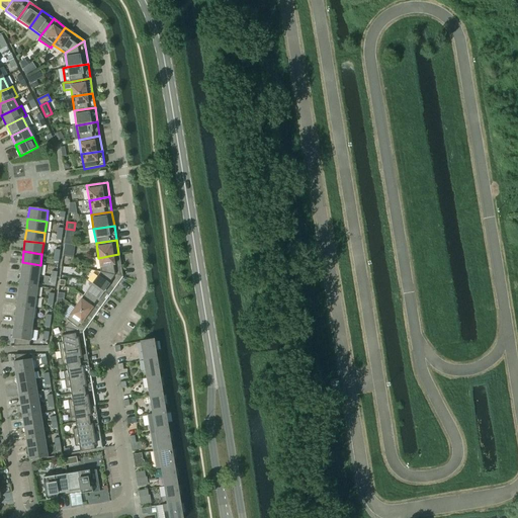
[(98,258),(100,272),(122,277),(118,254),(98,258)]
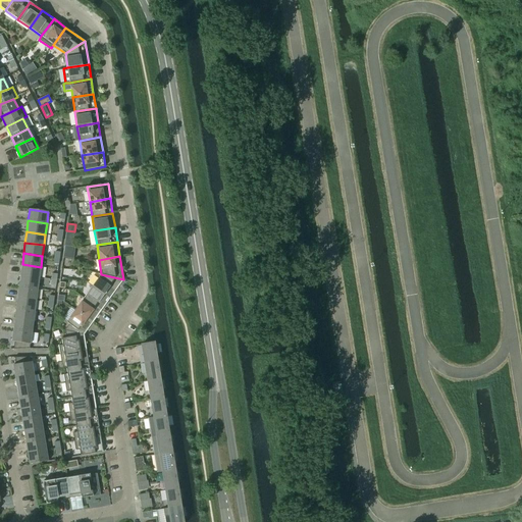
[(22,264),(20,275),(40,278),(41,267),(22,264)]
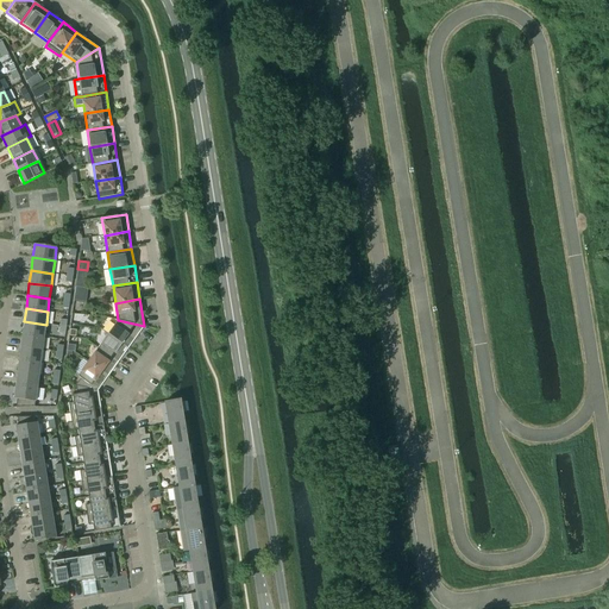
[(118,320),(108,334),(129,349),(144,326),(118,320)]
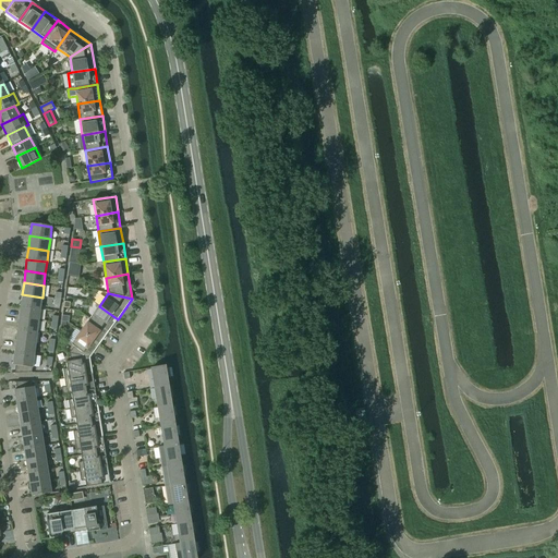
[(22,294),(21,306),(40,308),(43,298),(22,294)]
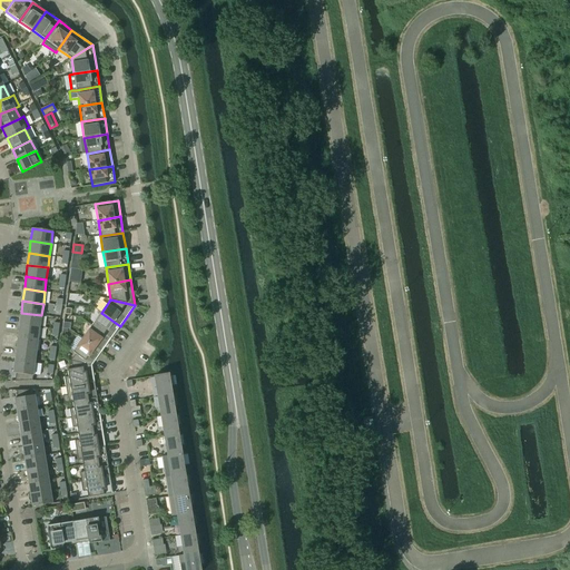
[(21,313),(19,325),(40,327),(41,315),(21,313)]
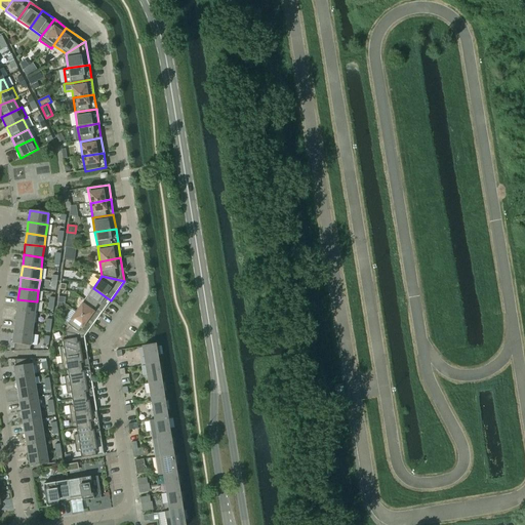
[(93,288),(84,299),(102,313),(111,300),(93,288)]
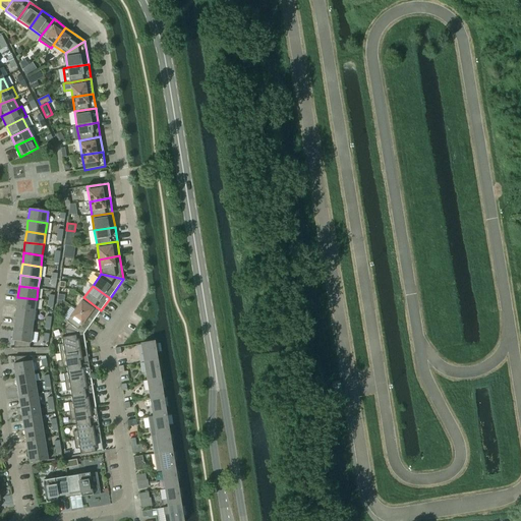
[(17,297),(16,307),(35,310),(37,299),(17,297)]
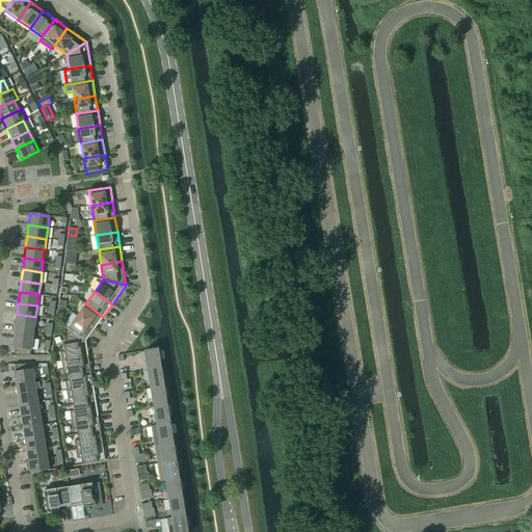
[(85,303),(77,316),(95,328),(103,317),(85,303)]
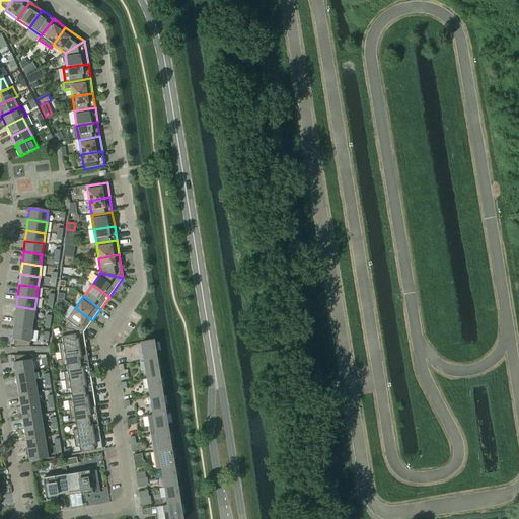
[(69,322),(64,328),(83,332),(92,320),(75,308),(71,305),(63,316),(67,319),(66,320),(69,322)]
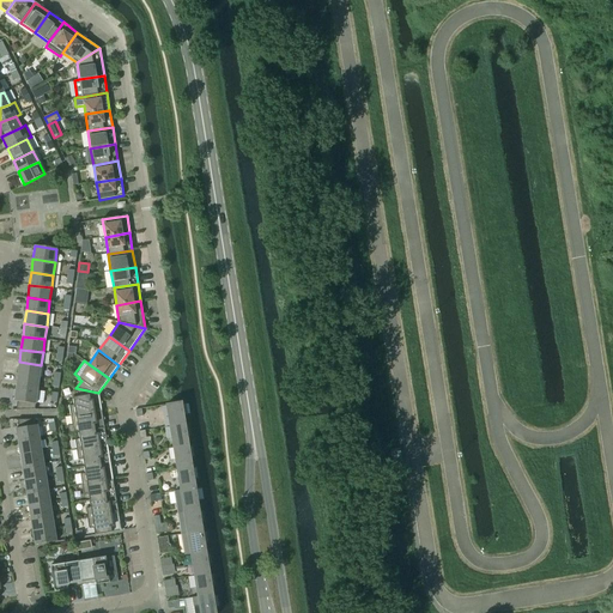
[(19,362),(17,375),(40,378),(41,365),(19,362)]
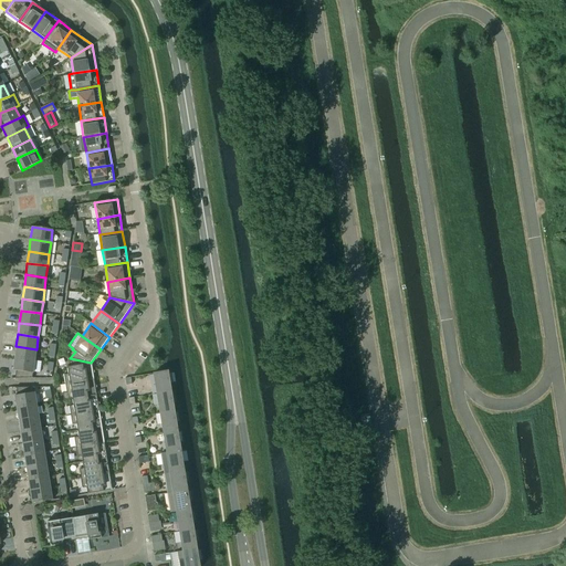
[(16,346),(14,358),(34,360),(37,349),(16,346)]
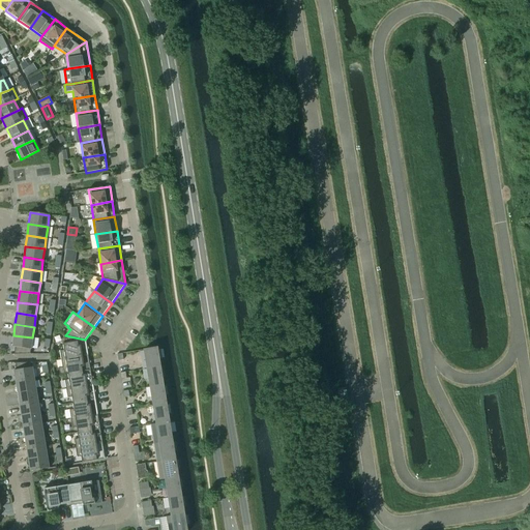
[(32,337),(13,335),(11,347),(15,347),(13,354),(31,354),(31,353),(30,353),(31,349),(32,337)]
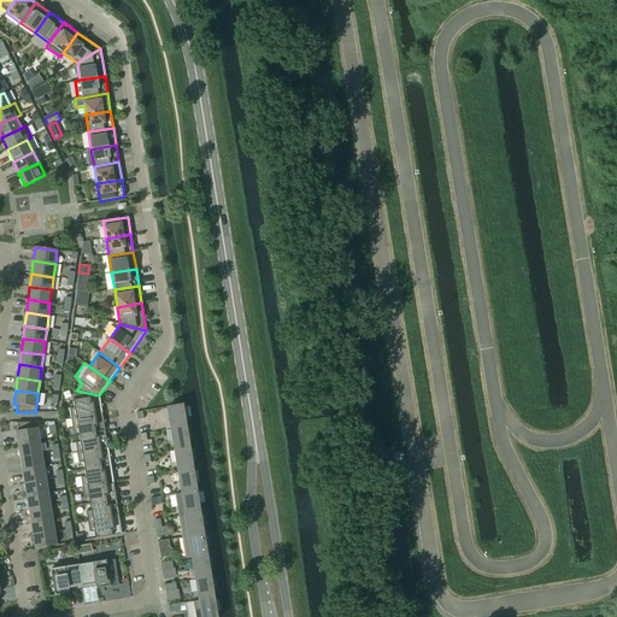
[(70,409),(71,418),(103,413),(99,395),(76,391),(78,399),(74,400),(75,407),(70,409)]
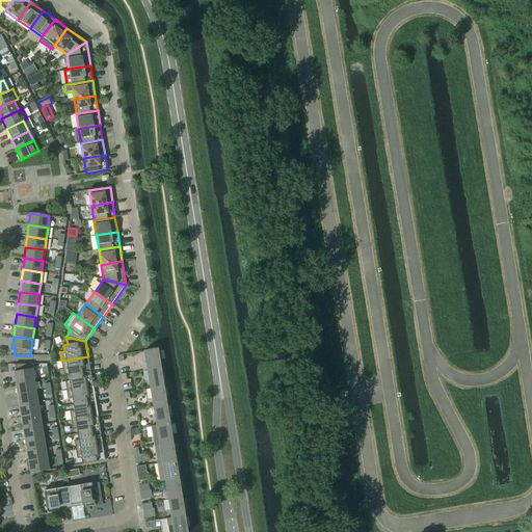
[(150,350),(144,351),(148,370),(161,368),(159,361),(162,360),(161,351),(158,351),(158,349),(152,350),(150,350)]
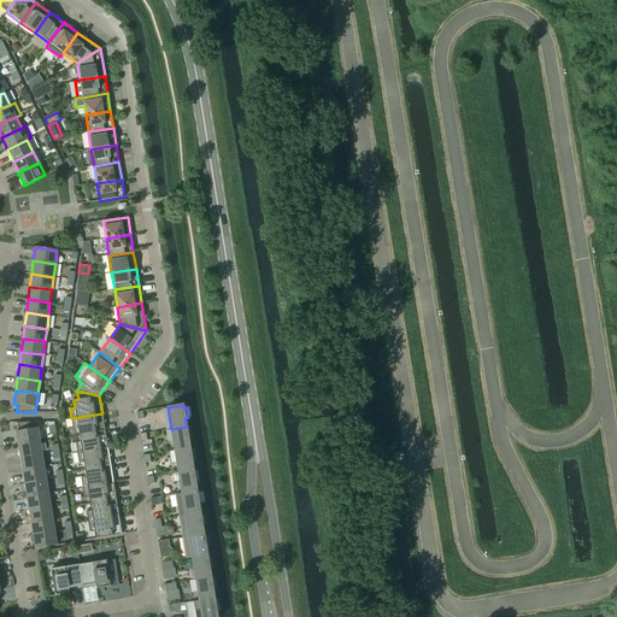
[(69,436),(78,435),(105,430),(103,413),(71,418),(72,428),(68,428),(69,436)]
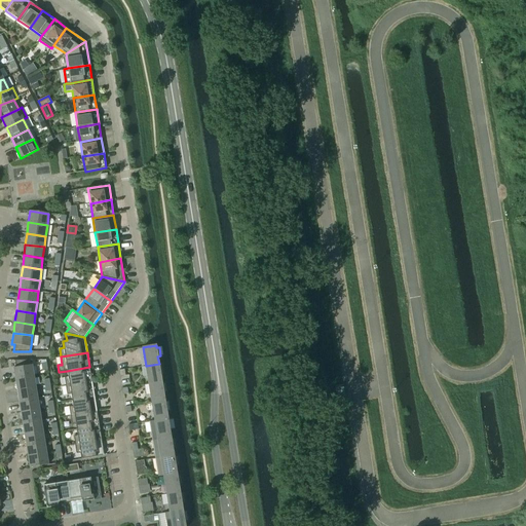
[(13,368),(14,379),(34,376),(32,365),(31,361),(32,361),(32,360),(14,360),(14,361),(15,367),(13,368)]
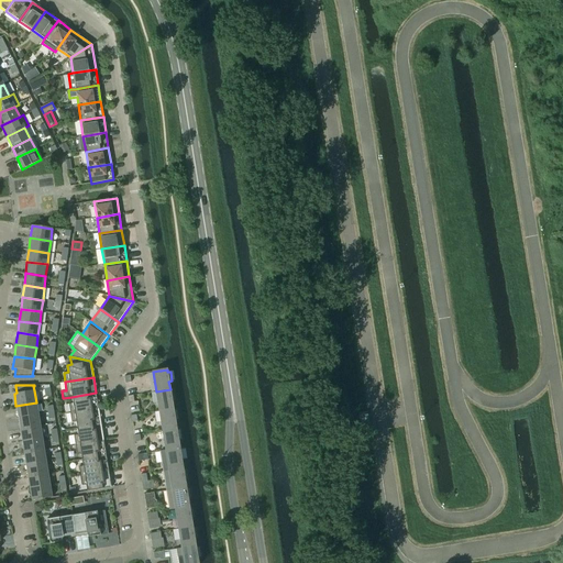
[(156,392),(159,411),(173,409),(172,400),(175,400),(173,392),(170,392),(170,389),(156,392)]
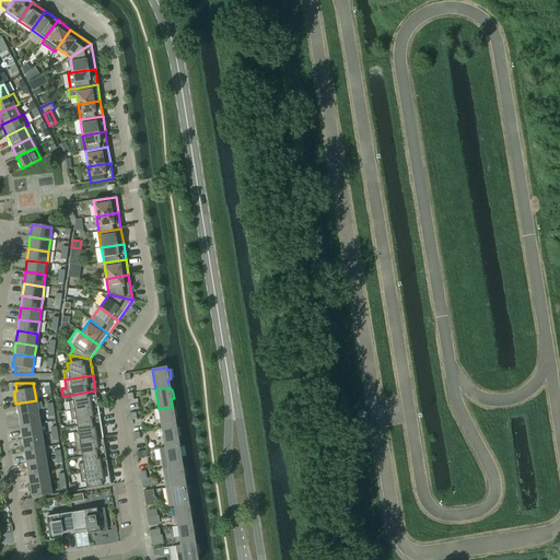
[(68,401),(69,411),(97,407),(95,391),(71,395),(72,401),(68,401)]
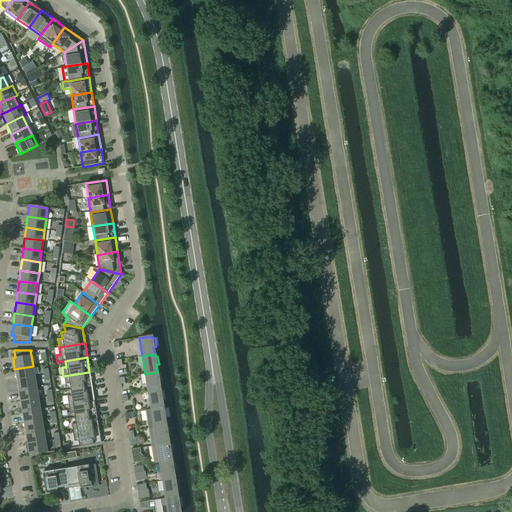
[(14,369),(16,380),(35,377),(33,366),(14,369)]
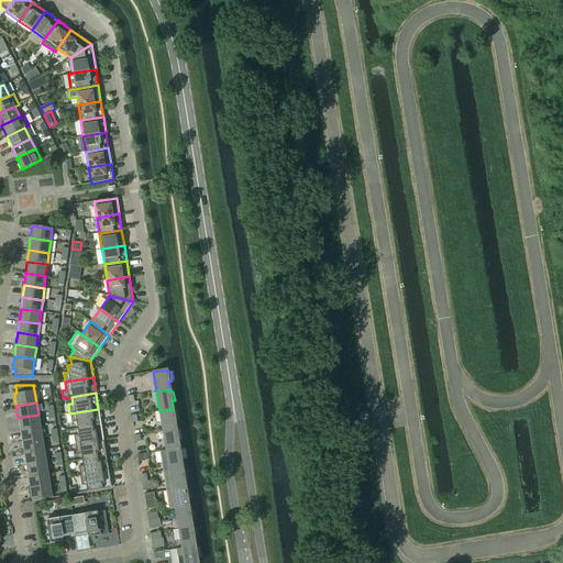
[(76,422),(77,428),(101,424),(98,409),(69,414),(72,422),(76,422)]
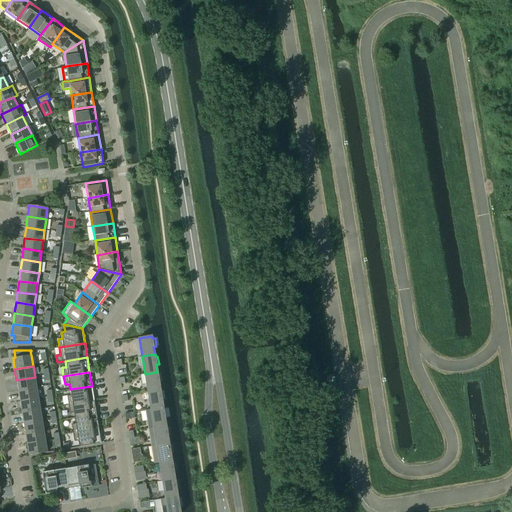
[(158,374),(157,372),(145,374),(148,392),(160,390),(159,382),(162,382),(160,374),(158,374)]
